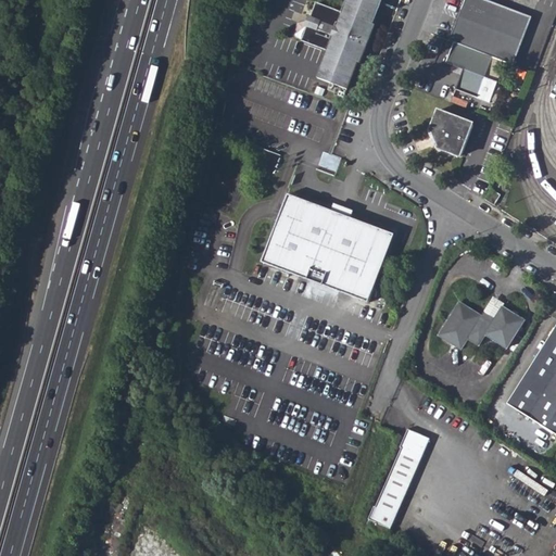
[(348,0),(344,10),(319,1),(316,2),(311,16),(315,17),(313,25),(308,23),(303,36),(304,39),(329,49),(319,77),(349,88),(358,60),(361,61),(376,23),(374,22),(381,0),(348,0)]
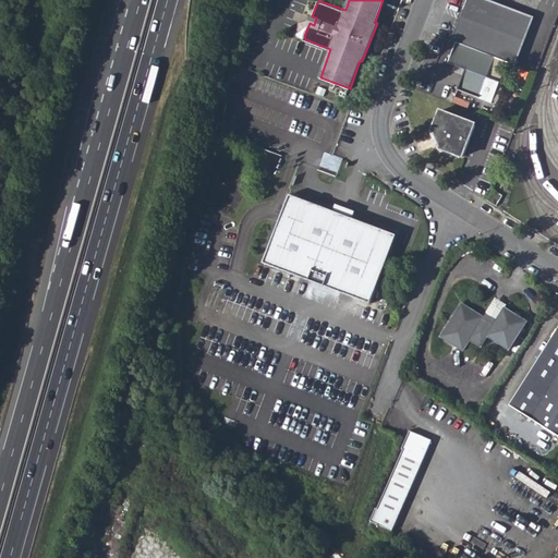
[(470,1),(452,49),(457,51),(482,61),(495,65),(500,68),(517,73),(535,25),(470,1)]
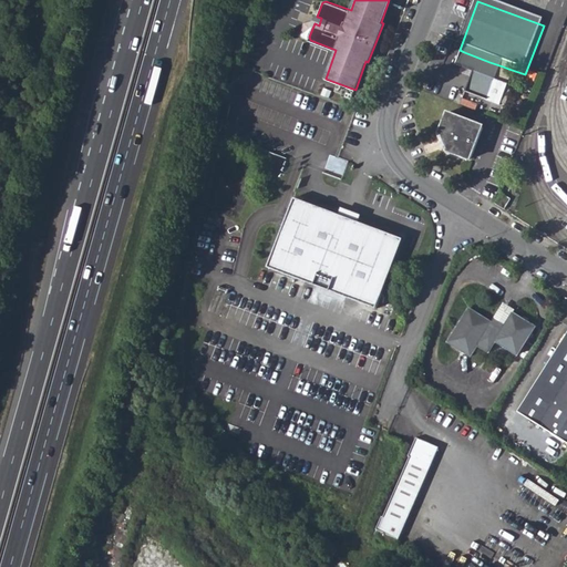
[(490,62),(464,52),(457,71),(461,78),(471,81),(465,100),(465,101),(501,113),(508,92),(501,90),(495,88),(503,66),(490,62)]
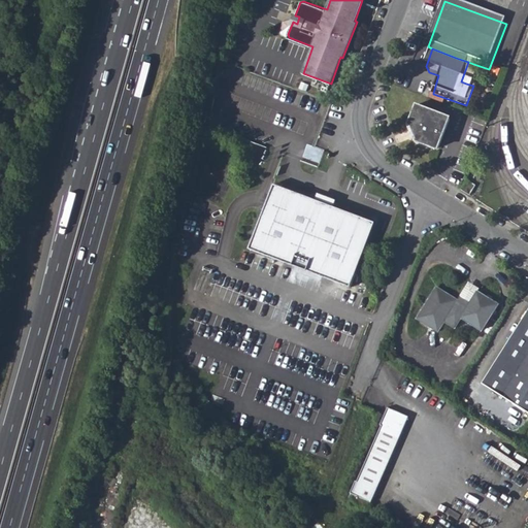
[(473,64),(468,62),(461,81),(466,84),(473,64)]
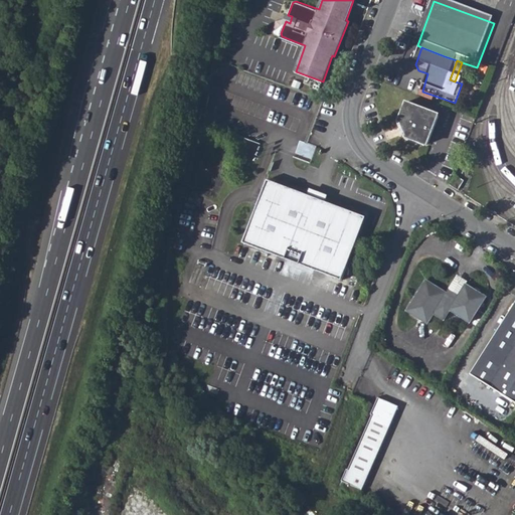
[(408,132),(406,139),(427,146),(440,113),(404,101),(396,124),(402,126),(408,132)]
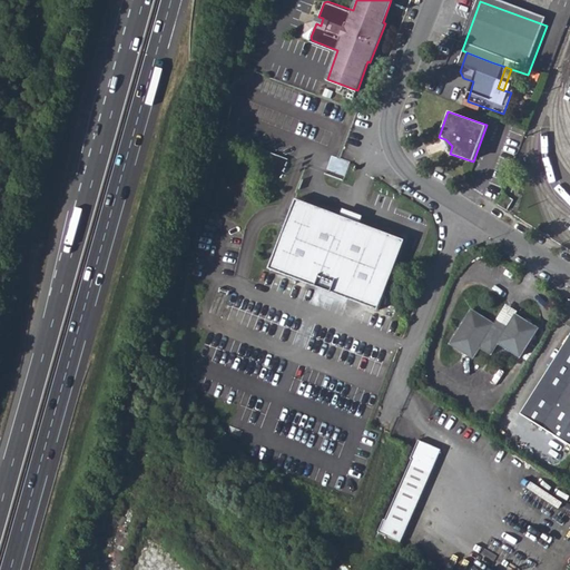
[(513,202),(501,196),(495,208),(507,215),(513,202)]
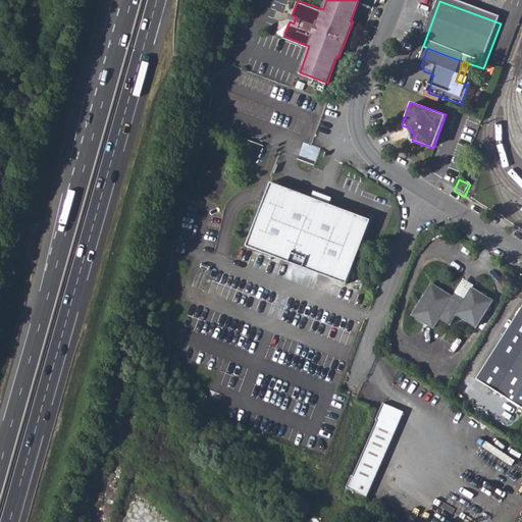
[(271,183),(247,248),(348,284),(371,219),(328,204),(329,200),(316,195),(314,199),(271,183)]
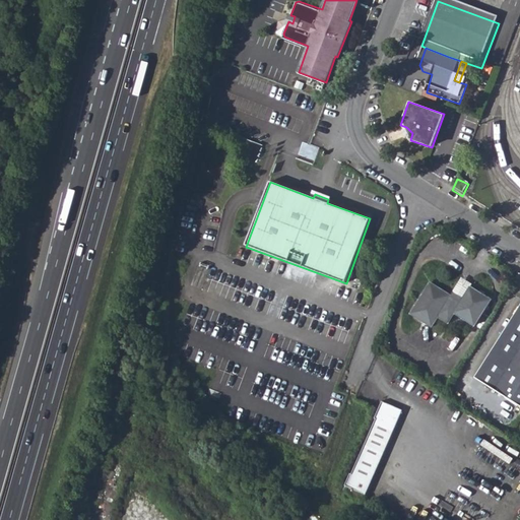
[(458,287),(468,293),(470,288),(472,285),(462,280),(458,287)]
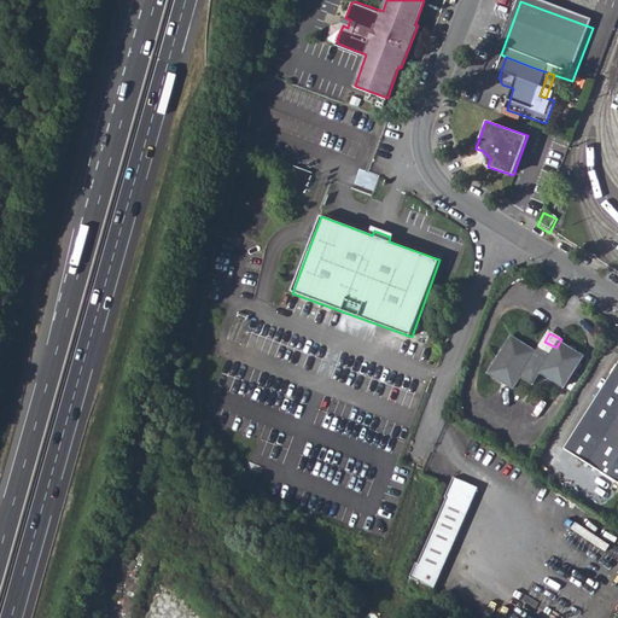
[(583,356),(559,343),(557,348),(544,342),(535,353),(509,342),(489,379),(512,392),(519,380),(534,386),(541,375),(564,389),(583,356)]
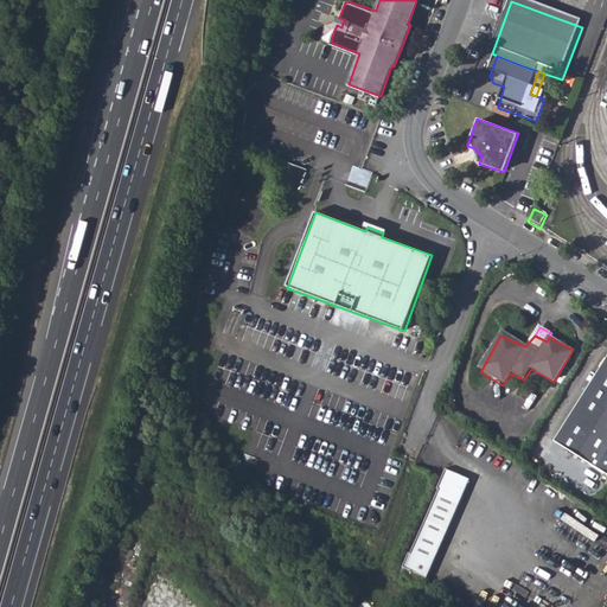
[(606,359),(556,443),(606,474),(606,359)]
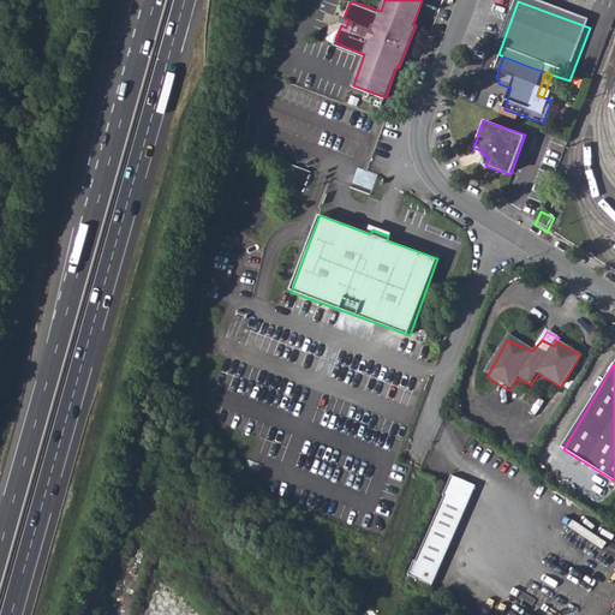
[(452,473),(410,574),(433,584),(435,585),(477,484),(452,473)]
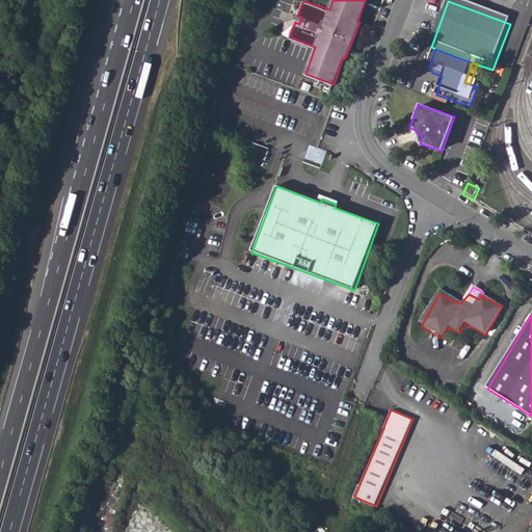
[(374,505),(354,497),(351,504),(372,512),(374,505)]
